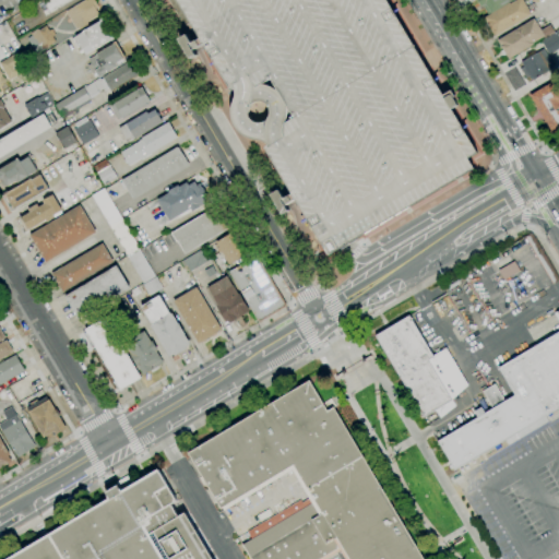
[(73,0),(50,14),(43,1),(44,0),(73,0)]
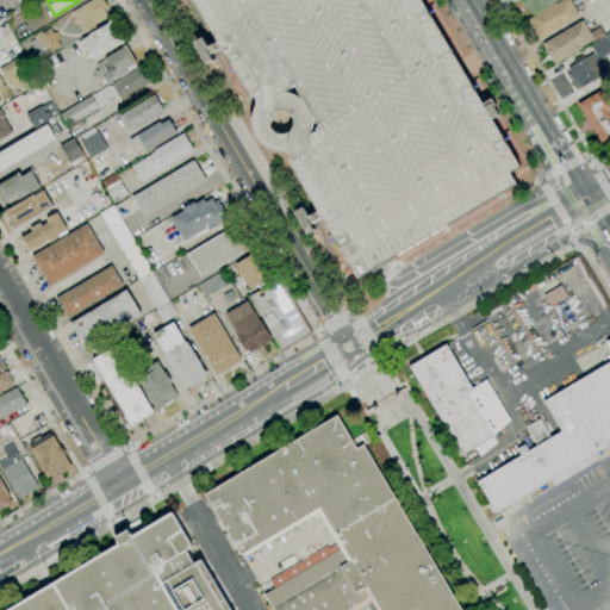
[(83,35),(72,13),(93,0),(103,0),(107,7),(104,10),(109,17),(94,25),(95,27),(83,35)]
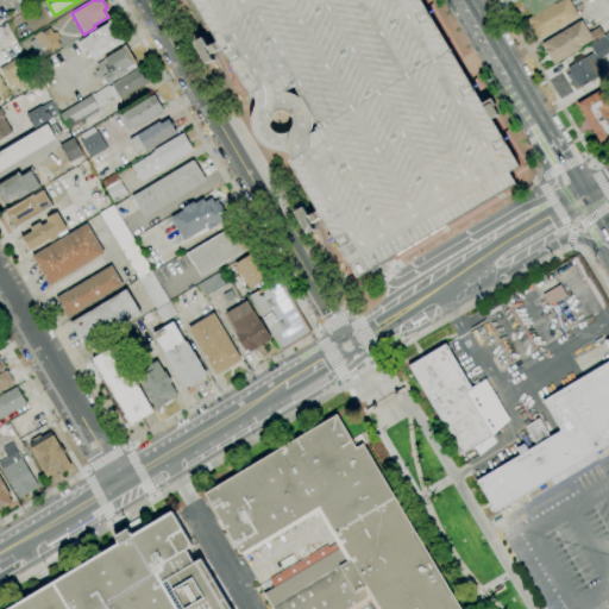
[(420,0),(483,104),(491,99),(495,106),(494,106),(498,114),(491,119),(520,167),(509,173),(516,183),(378,265),(358,278),(322,218),(319,220),(311,224),(314,230),(308,233),(296,212),(305,207),(309,215),(309,217),(314,214),(318,212),(288,161),(292,158),(292,157),(290,157),(290,156),(289,156),(288,155),(287,155),(286,154),(284,154),(283,154),(282,154),(281,152),(280,152),(278,152),(277,152),(275,152),(274,151),(272,151),(271,151),(270,150),(269,150),(268,149),(267,148),(265,148),(264,146),(263,145),(262,145),(262,144),(261,143),(259,142),(258,140),(258,139),(257,139),(256,138),(256,137),(255,136),(255,135),(253,132),(253,131),(253,130),(252,129),(252,127),(252,126),(252,125),(252,124),(252,123),(252,120),(252,119),(252,118),(252,117),(252,115),(253,114),(253,113),(253,112),(255,111),(255,110),(256,107),(256,106),(256,105),(257,104),(257,102),(257,101),(256,100),(256,98),(255,96),(251,99),(221,48),(218,50),(211,55),(214,61),(208,64),(195,43),(205,38),(209,46),(209,48),(214,44),(218,42),(208,25),(200,29),(183,0),(420,0)]
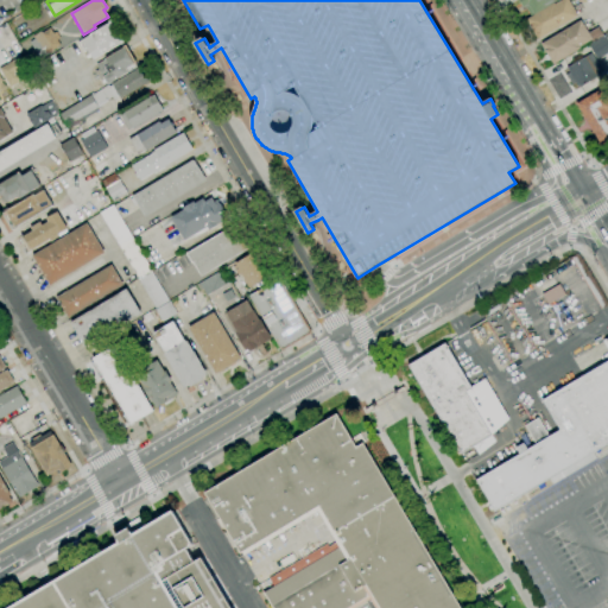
[(533,14),(531,16),(524,6),(521,7),(517,0),(556,0),(552,2),(553,4),(533,14)]
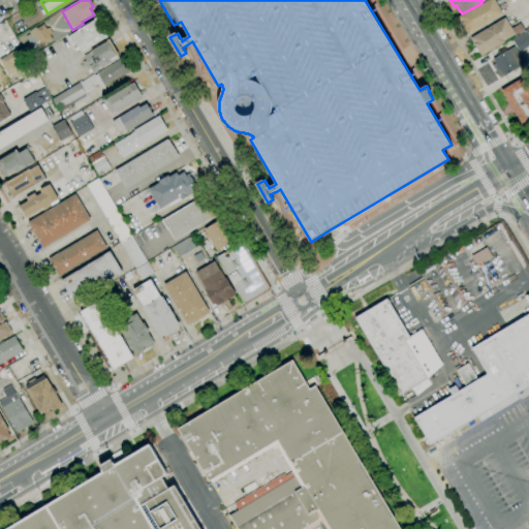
[(481,3),(481,4),(488,0),(494,0),(502,14),(468,34),(458,17),(464,12),(481,3)]
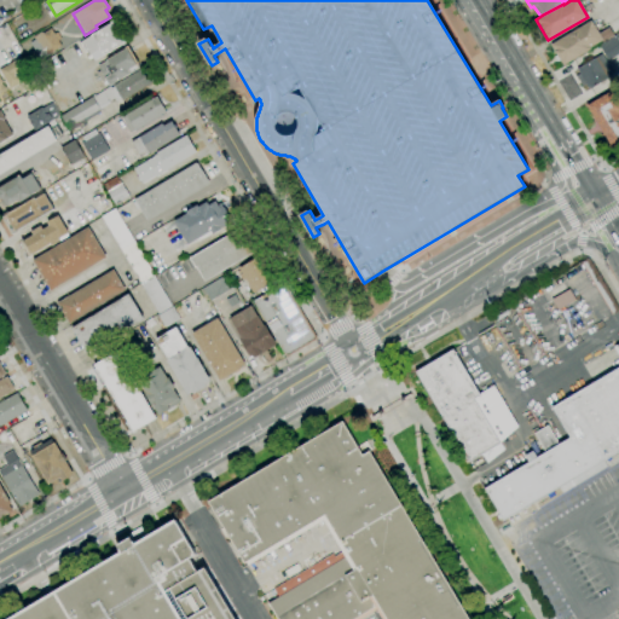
[(94,61),(87,48),(82,51),(79,44),(92,35),(92,34),(110,23),(110,22),(113,21),(127,44),(123,45),(122,44),(94,61)]
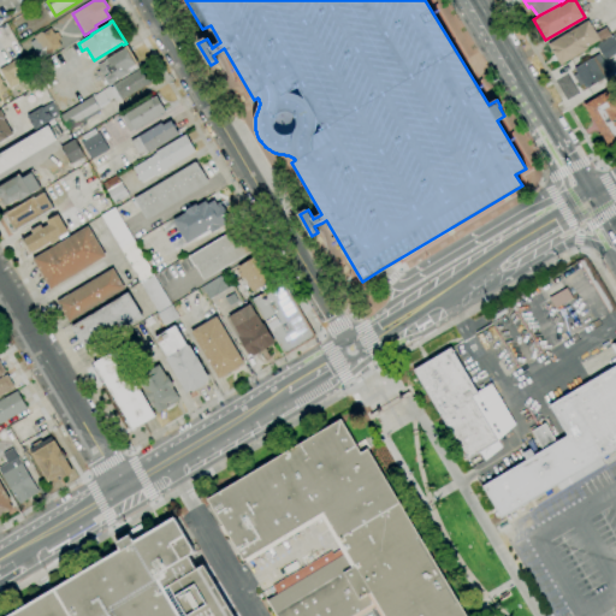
[(560,65),(548,45),(587,21),(599,40),(586,48),(587,49),(560,65)]
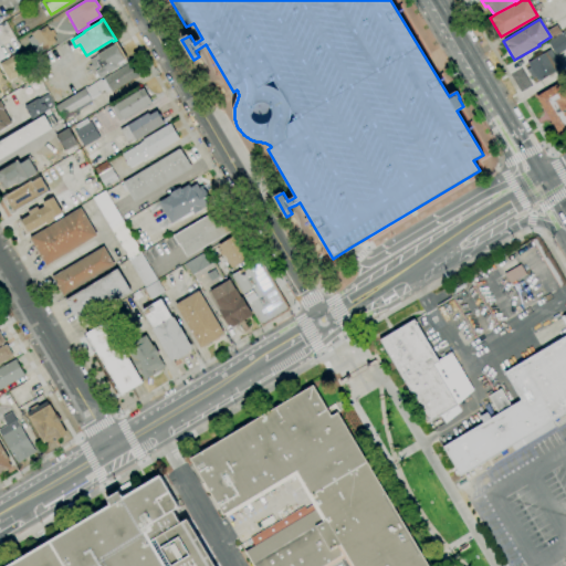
[(38,54),(34,49),(39,45),(30,33),(38,29),(39,31),(45,27),(55,42),(38,54)]
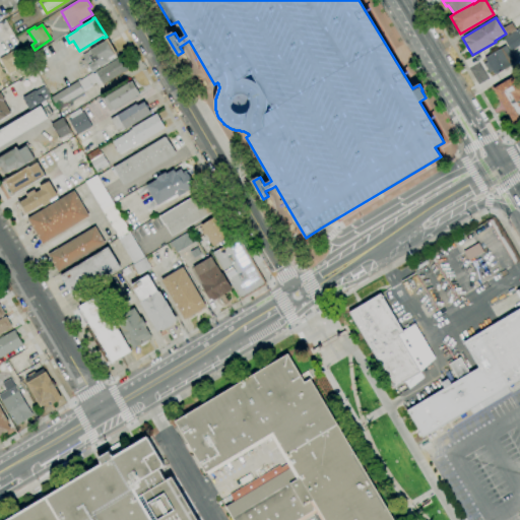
[(519,45),(511,51),(504,39),(519,27),(519,45)]
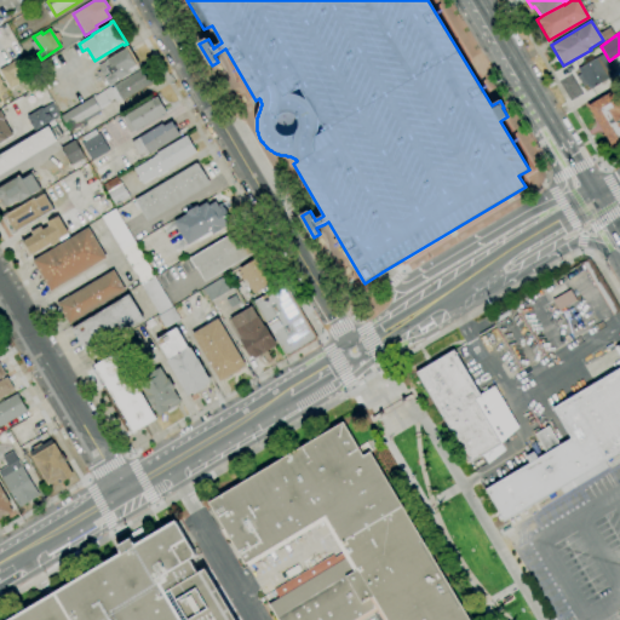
[(110,86),(105,80),(102,82),(97,73),(101,72),(98,67),(108,61),(107,61),(126,50),(125,49),(128,46),(138,63),(137,64),(139,69),(110,86)]
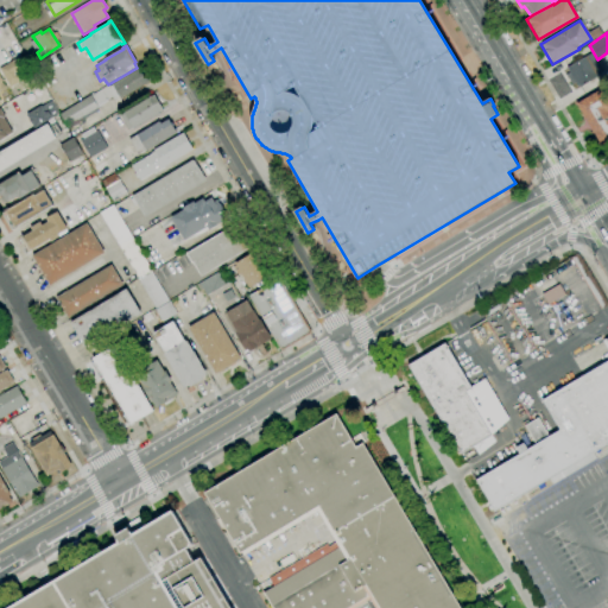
[(578,88),(576,83),(572,86),(567,75),(570,73),(567,68),(584,57),(586,58),(591,55),(599,67),(593,70),(597,77),(578,88)]
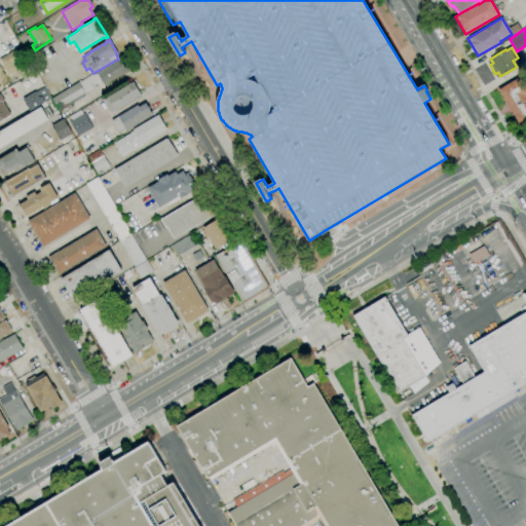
[(8,76),(0,61),(0,59),(17,48),(24,58),(19,61),(23,67),(17,70),(17,71),(8,76)]
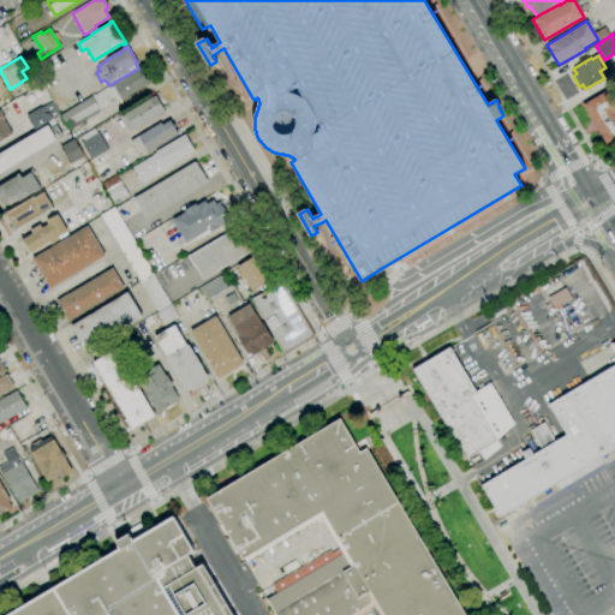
[(113,87),(112,85),(139,69),(143,76),(148,73),(153,82),(121,101),(120,99),(113,87)]
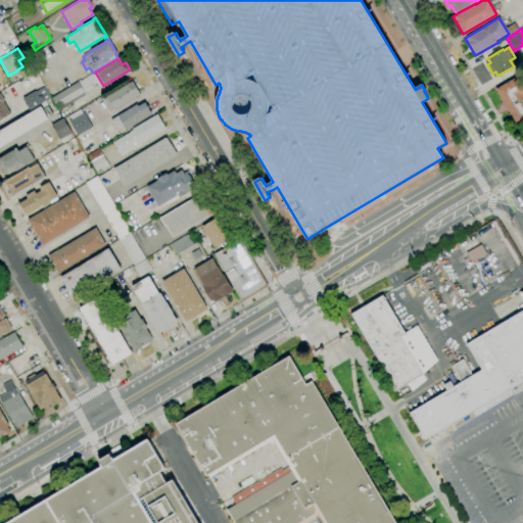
[(78,83),(93,74),(93,75),(96,74),(102,84),(98,86),(96,83),(92,86),(92,87),(84,92),(78,83)]
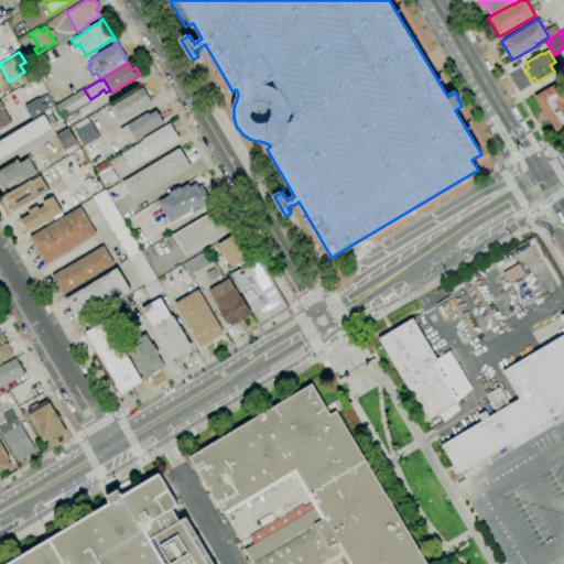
[(563,136),(560,139),(534,96),(557,83),(563,94),(563,136)]
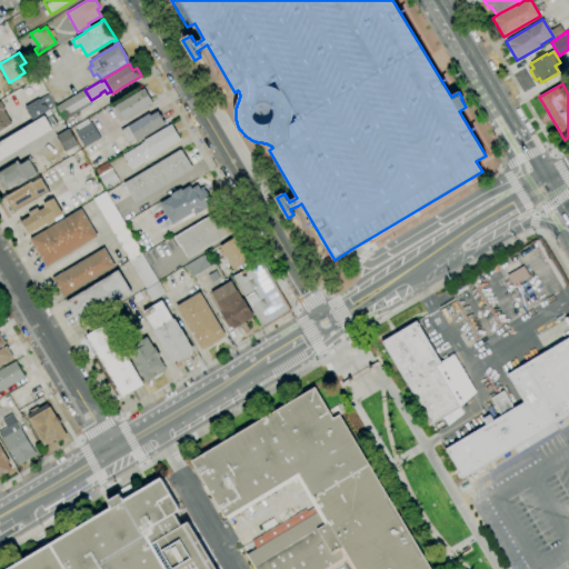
[(91,100),(92,102),(63,120),(55,107),(85,89),(85,90),(91,100)]
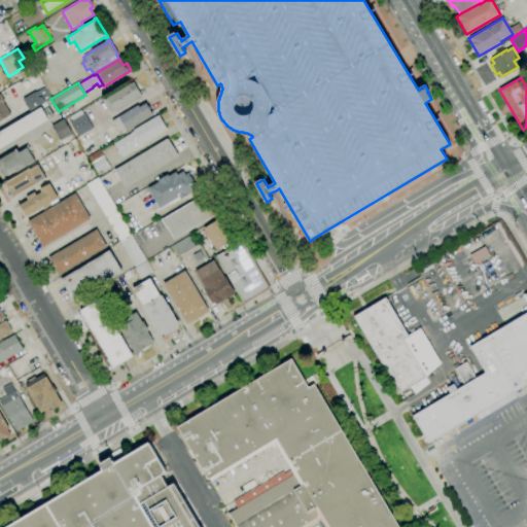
[(111,113),(104,100),(107,99),(107,98),(134,82),(141,96),(114,111),(111,113)]
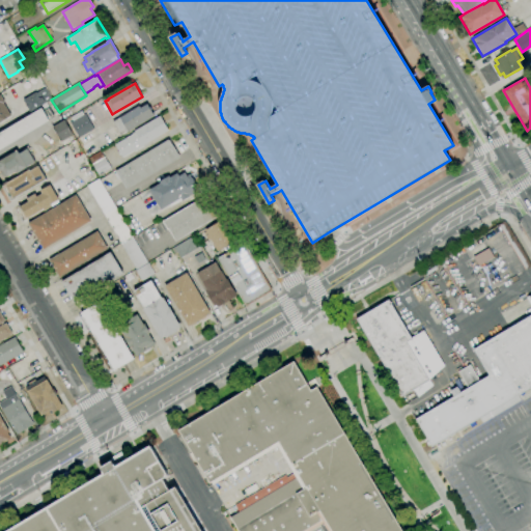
[(30,113),(23,100),(35,92),(36,93),(45,88),(51,100),(43,105),(43,106),(30,113)]
